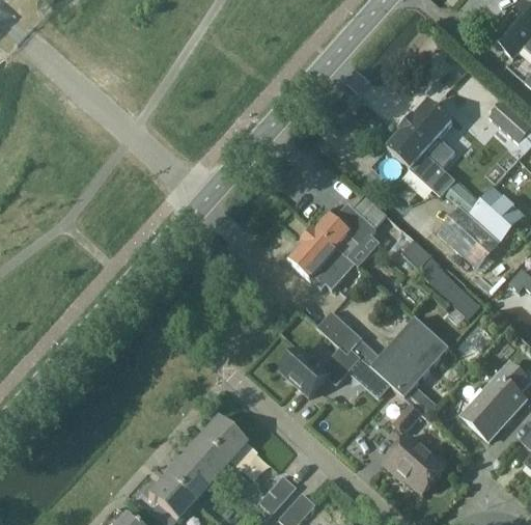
[(512,57),(530,36),(530,6),(524,0),(522,0),(490,35),(512,57)]
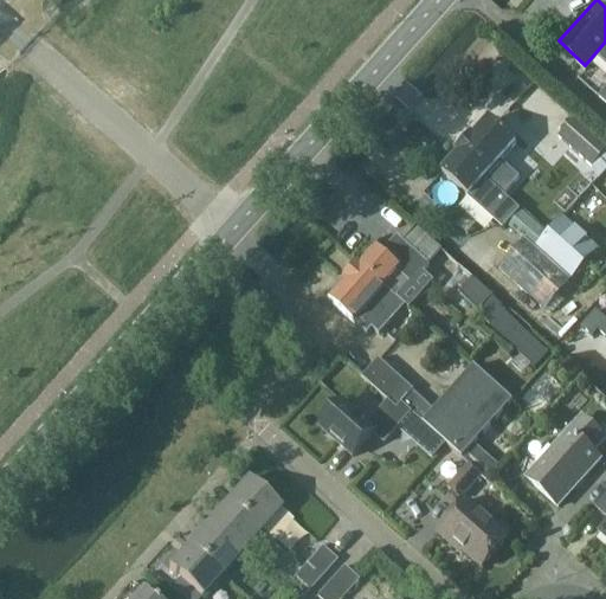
[(592,162),(605,146),(605,137),(577,111),(559,133),(592,162)]
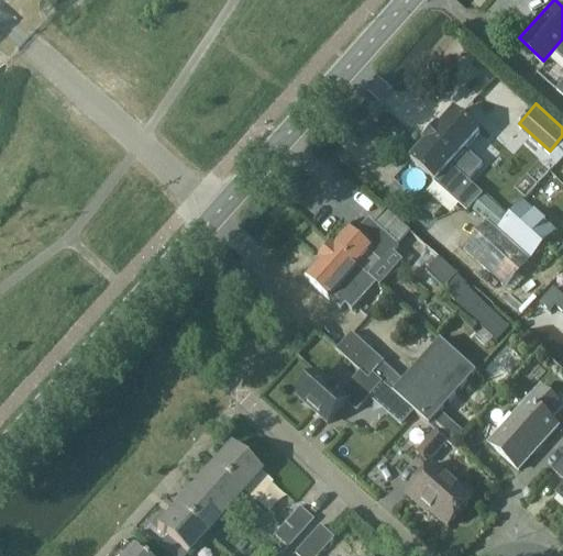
[(454,108),(439,123),(481,160),(482,160),(464,144),(478,129),(454,108)]
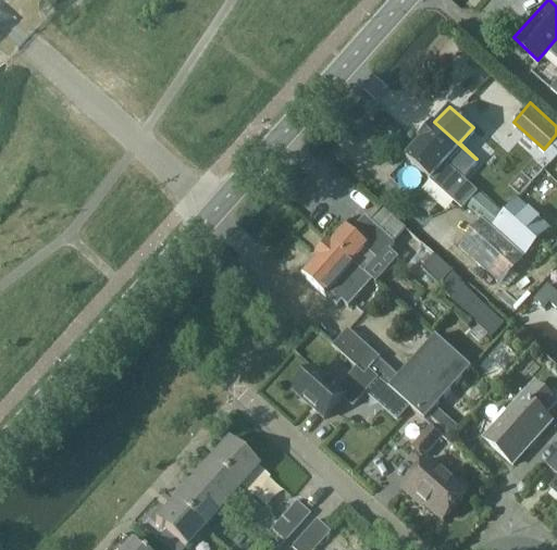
[(475,159),(434,122),(433,121),(418,137),(420,138),(444,160),(445,159),(462,175),(475,159)]
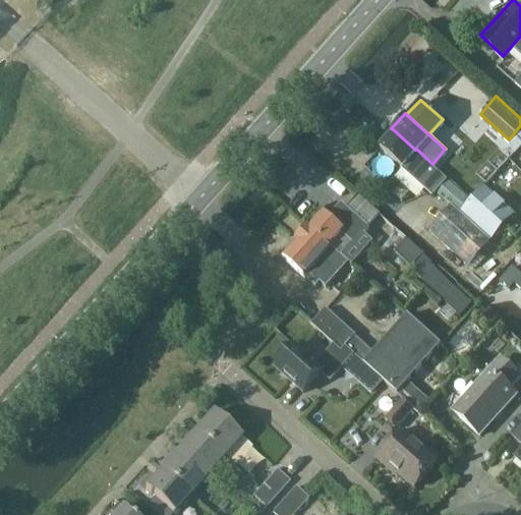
[(415,150),(393,129),(379,145),(402,165),(403,164),(411,171),(417,164),(409,157),(415,150)]
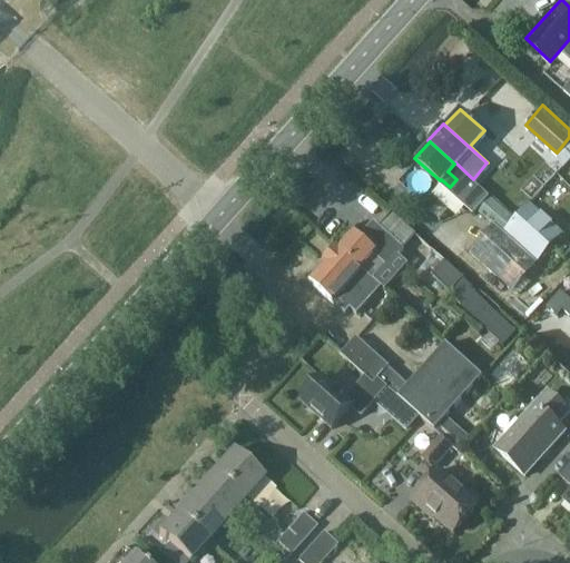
[(530,198),(502,227),(493,219),(468,246),(511,286),(563,229),(530,198)]
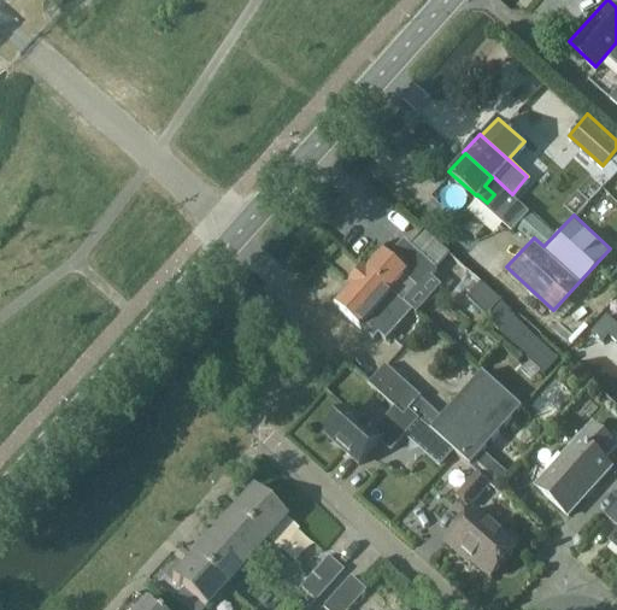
[(382,246),(365,264),(404,298),(416,283),(418,287),(436,267),(410,242),(395,259),(382,246)]
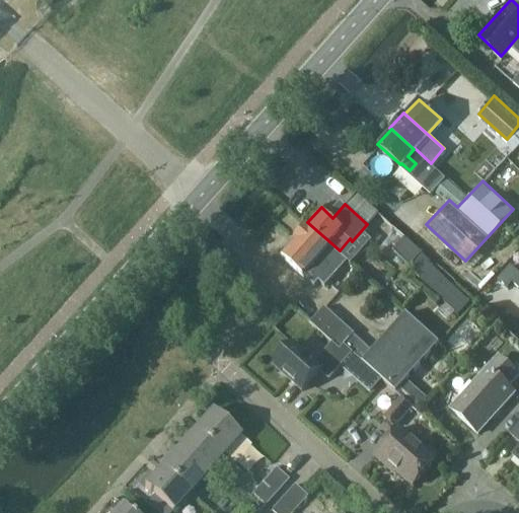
[(340,250),(307,222),(306,221),(292,237),(293,238),(332,273),(334,272),(332,272),(339,265),(331,258),(339,250),(340,250)]
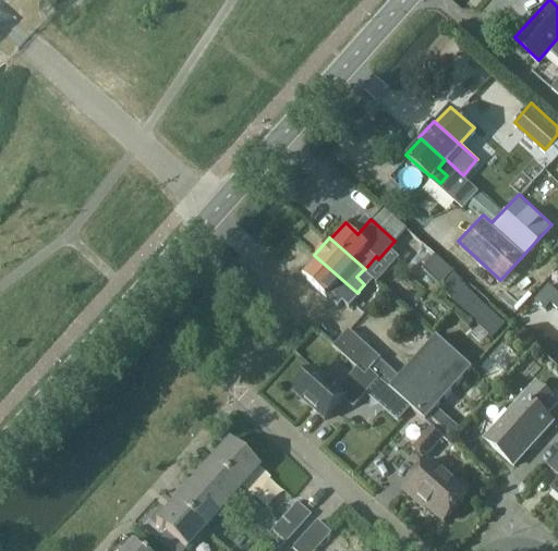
[(435,262),(440,257),(422,240),(416,246),(435,262)]
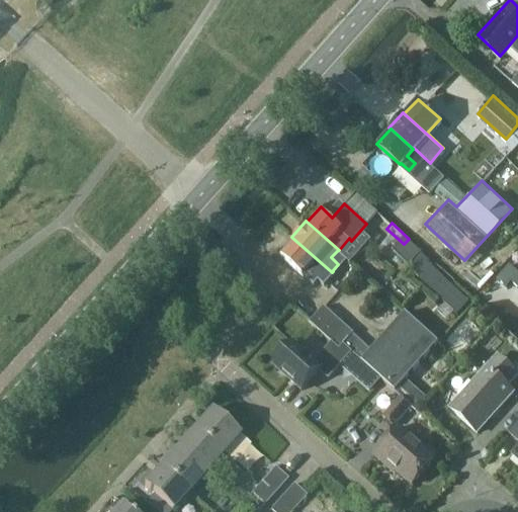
[(404,244),(386,229),(380,235),(398,251),(404,244)]
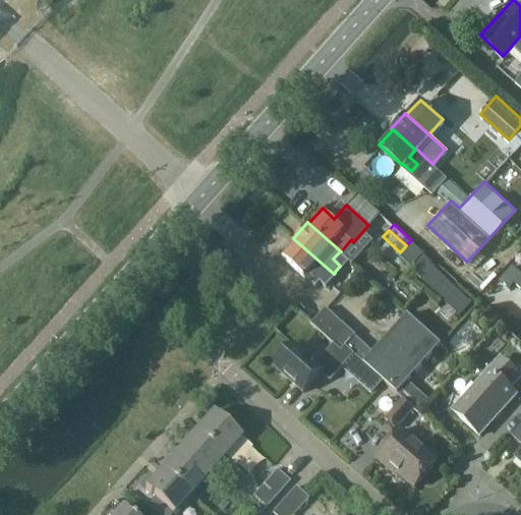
[(334,274),(294,239),(281,254),(312,282),(320,274),(328,281),(334,274)]
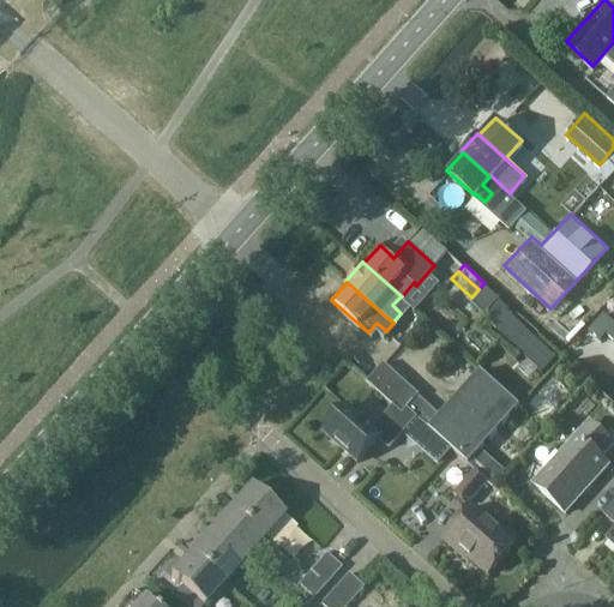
[(613,334),(613,310),(607,304),(595,317),(613,334)]
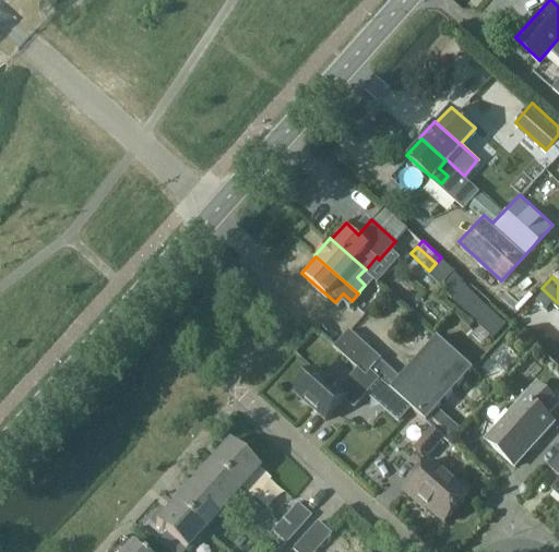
[(333,344),(359,367),(375,381),(379,375),(426,417),(473,366),(437,333),(401,373),(348,326),(333,344)]
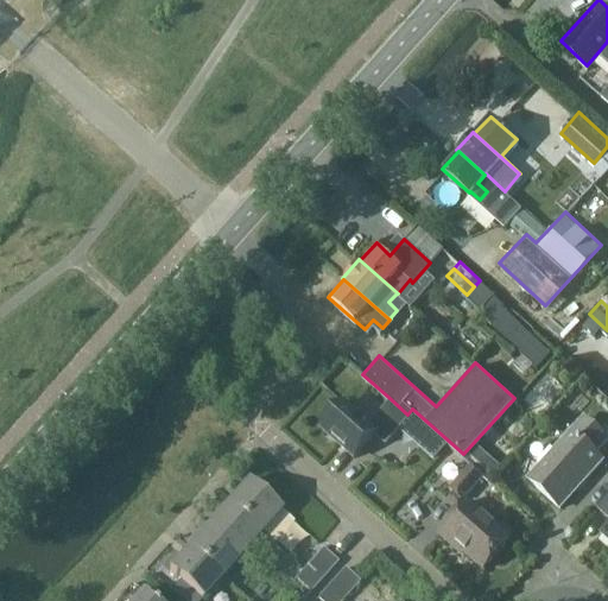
[(545,405),(564,379),(549,367),(530,393),(545,405)]
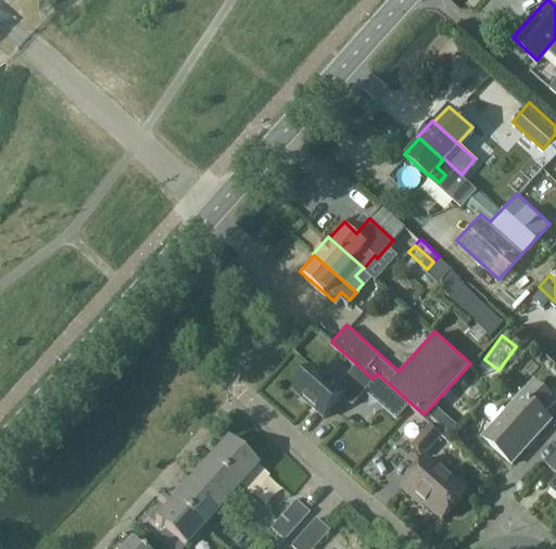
[(313,364),(292,386),(324,413),(343,392),(353,400),(373,379),(357,365),(338,385),(313,364)]
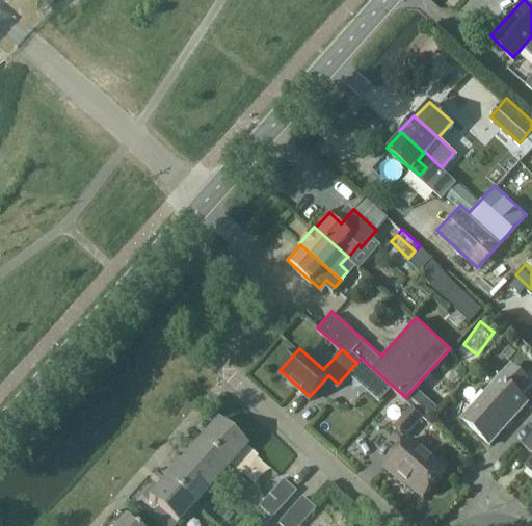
[(520,395),(530,383),(510,365),(485,392),(481,389),(469,402),(475,408),(466,419),(462,416),(461,417),(489,442),(526,401),(520,395)]
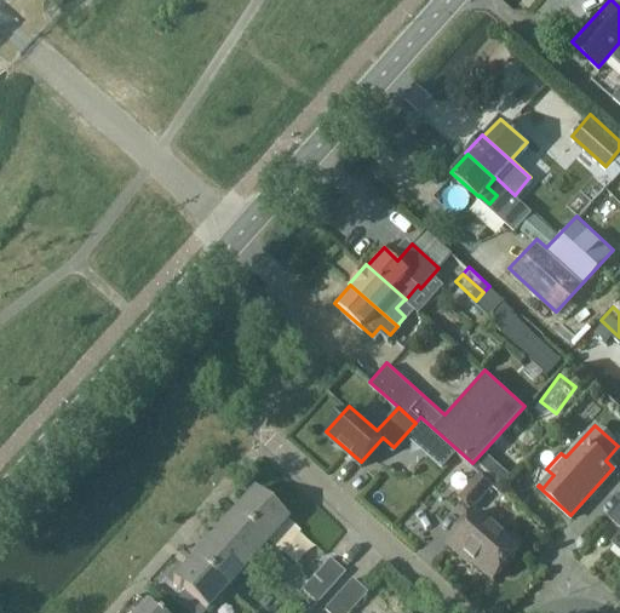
[(471,508),(492,482),(480,471),(458,496),(471,508)]
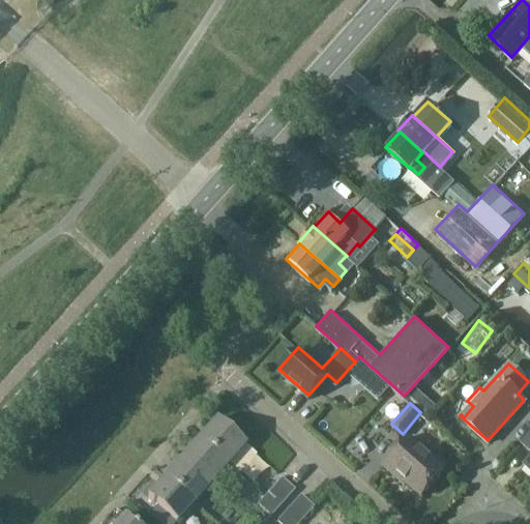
[(245,441),(217,416),(200,436),(228,461),(245,441)]
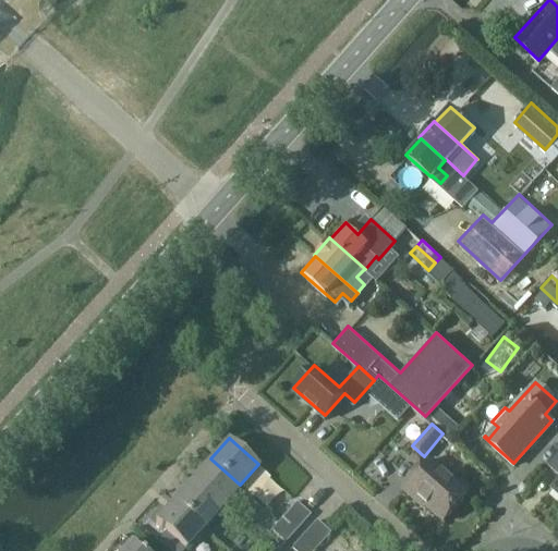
[(444,518),(468,491),(428,456),(402,486),(416,499),(419,496),(444,518)]
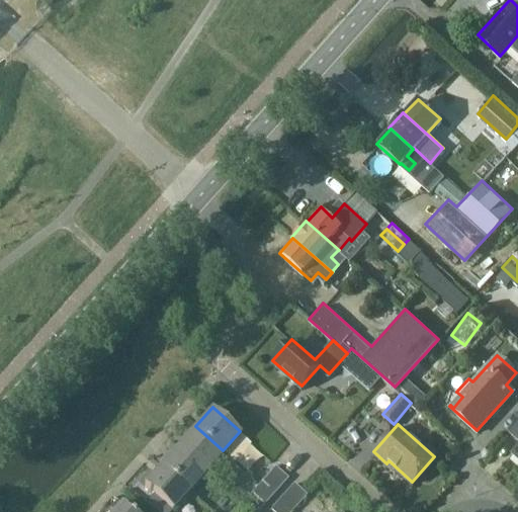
[(223,450),(195,426),(178,444),(205,470),(223,450)]
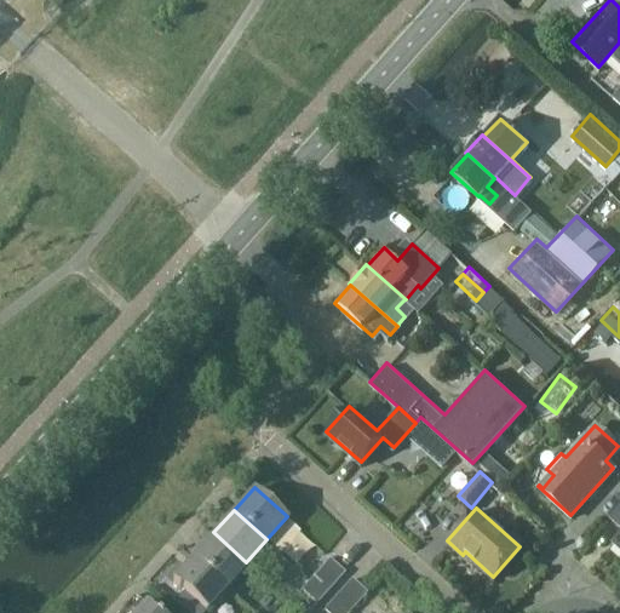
[(246,562),(213,532),(193,555),(227,584),(246,562)]
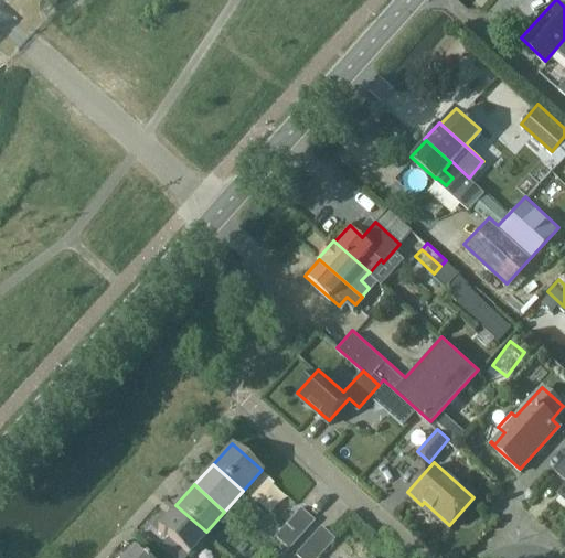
[(315,516),(299,503),(280,525),(295,537),(315,516)]
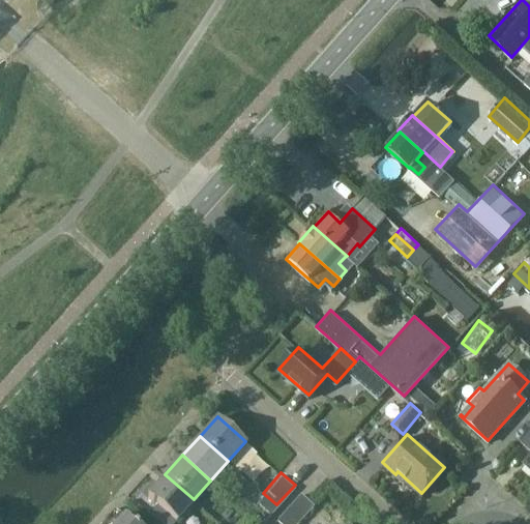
[(194,499),(165,474),(147,494),(176,519),(194,499)]
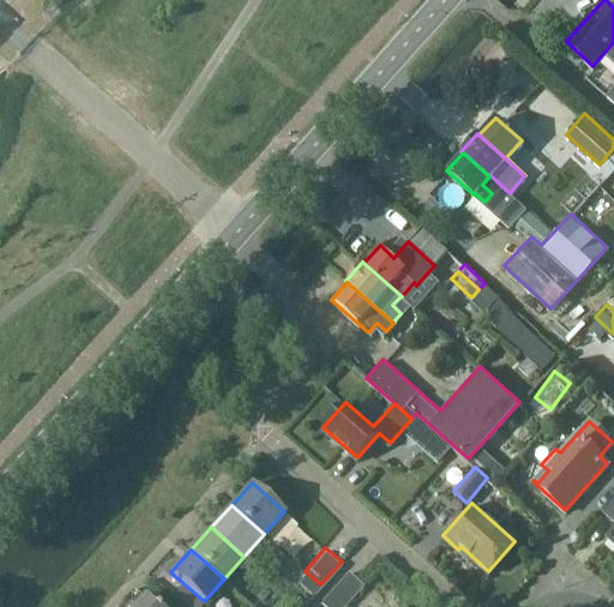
[(363,581),(359,576),(348,566),(326,592),(342,605),(363,581)]
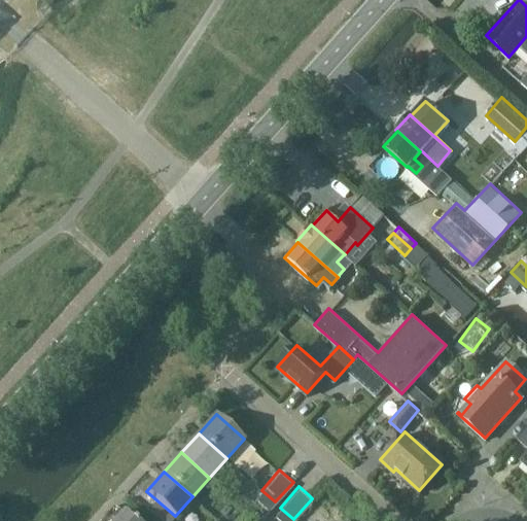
[(275,501),(261,490),(255,496),(269,509),(275,501)]
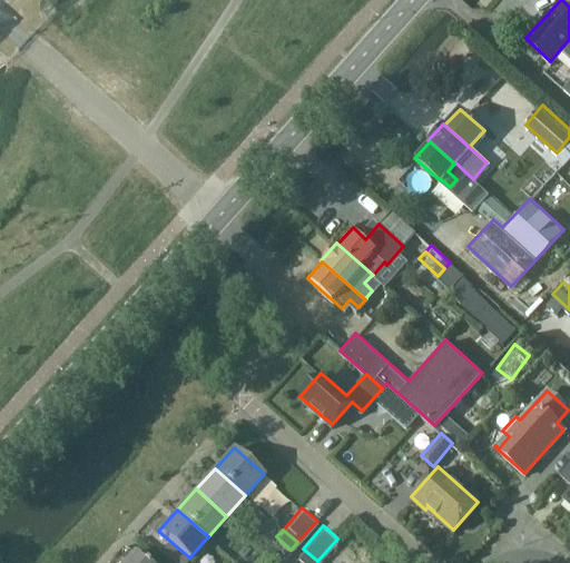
[(259,562),(266,554),(256,545),(249,553),(259,562)]
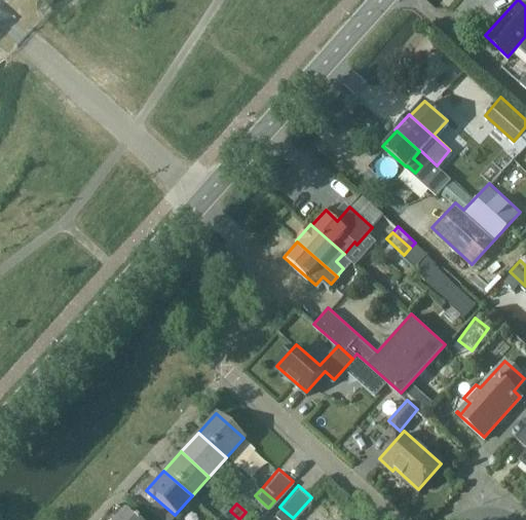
[(291,519),(293,518),(279,507),(273,513),(282,519),(291,519)]
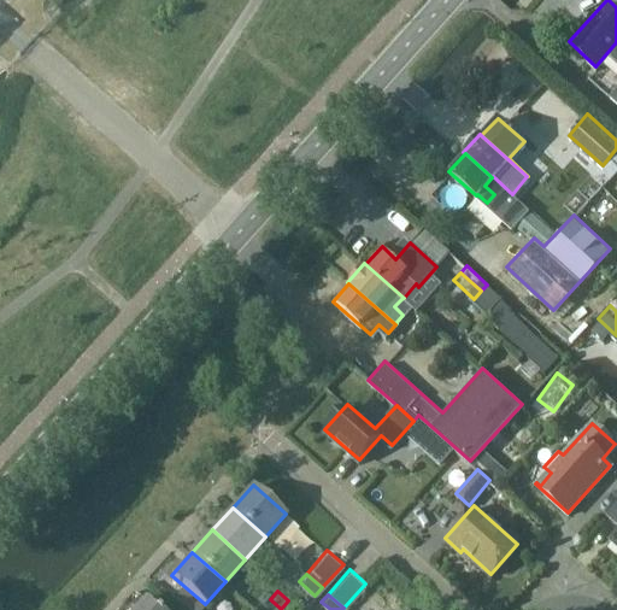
[(162,609),(148,598),(137,609),(162,609)]
